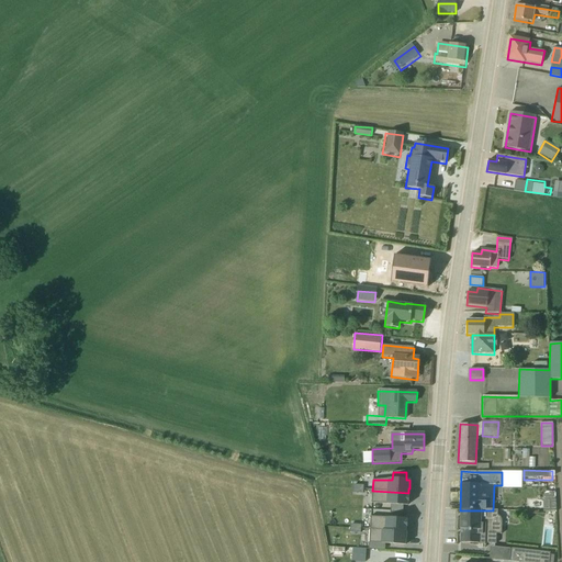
[(404,506),(407,506),(407,503),(408,503),(408,496),(408,493),(372,491),(372,503),(391,504),(390,512),(403,513),(404,506)]
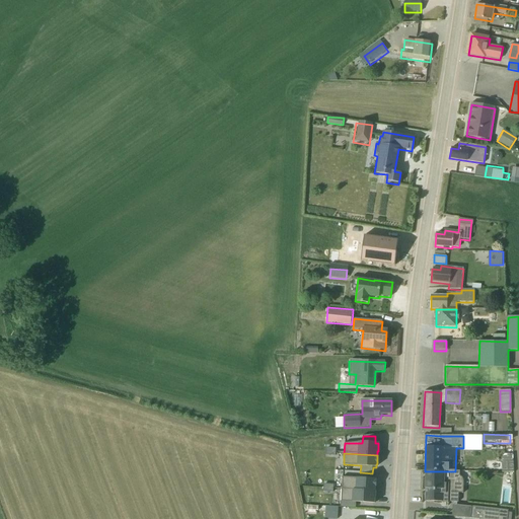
[(502,454),(502,471),(513,471),(513,455),(502,454)]
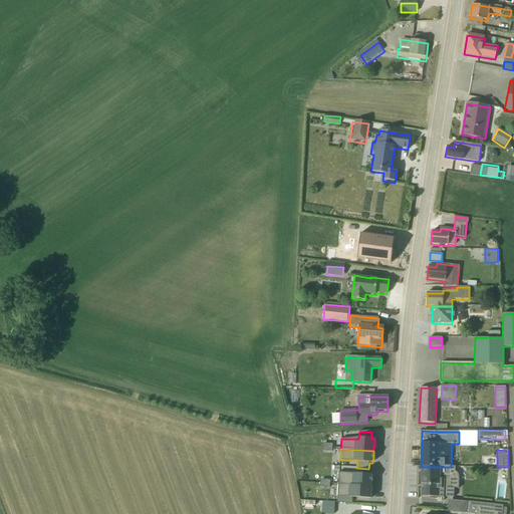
[(451,467),(421,467),(421,497),(454,498),(455,489),(459,489),(459,475),(455,475),(455,467),(451,467)]
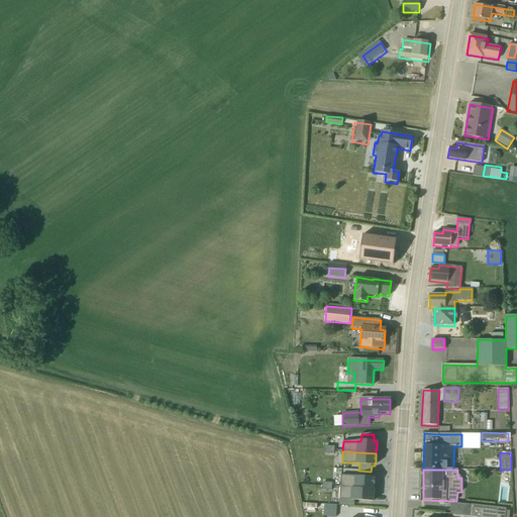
[(375,486),(375,479),(374,478),(370,477),(371,472),(358,471),(358,477),(341,475),(340,487),(373,489),(374,486),(375,486)]
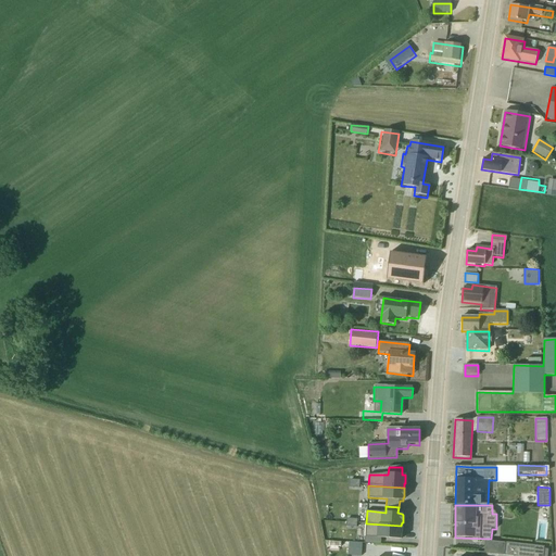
[(366,523),(365,543),(380,544),(381,538),(401,540),(401,534),(402,534),(402,527),(401,526),(366,523)]
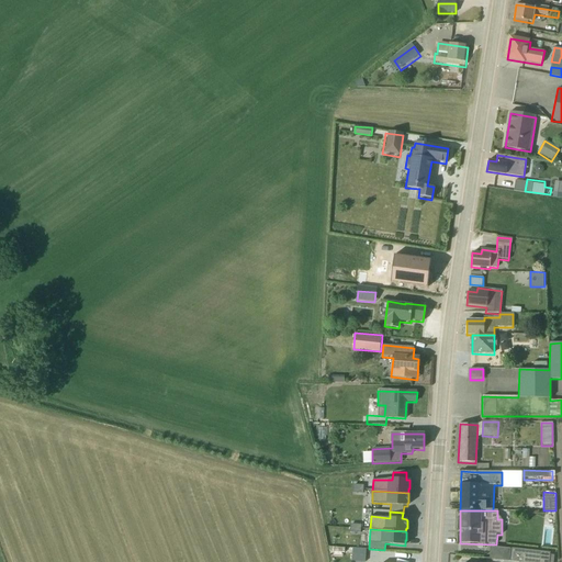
[(546,561),(547,554),(492,548),(491,561),(503,561),(546,561)]
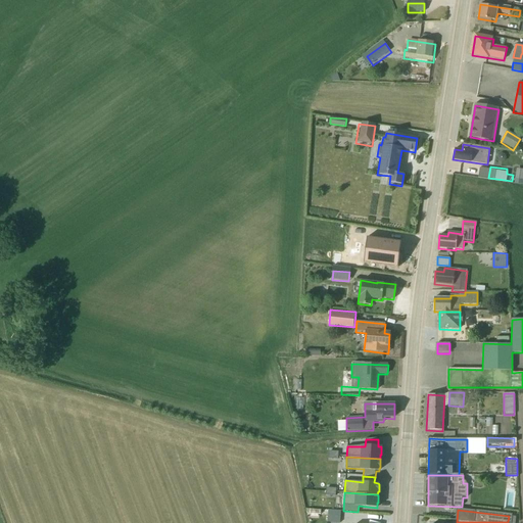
[(339,522),(340,511),(328,511),(326,522),(339,522)]
